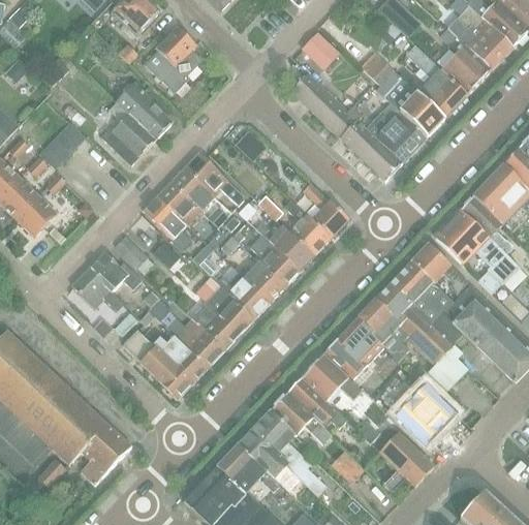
[(26,0),(20,6),(29,16),(39,5),(33,0),(26,0)]
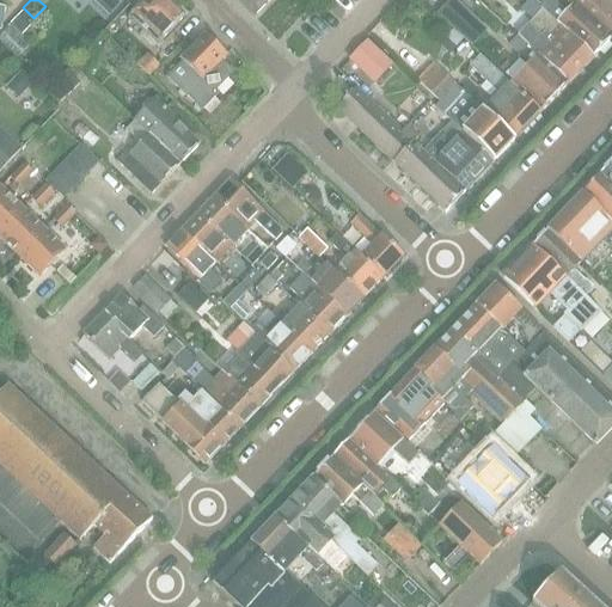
[(97,0),(108,10),(116,0),(97,0)]
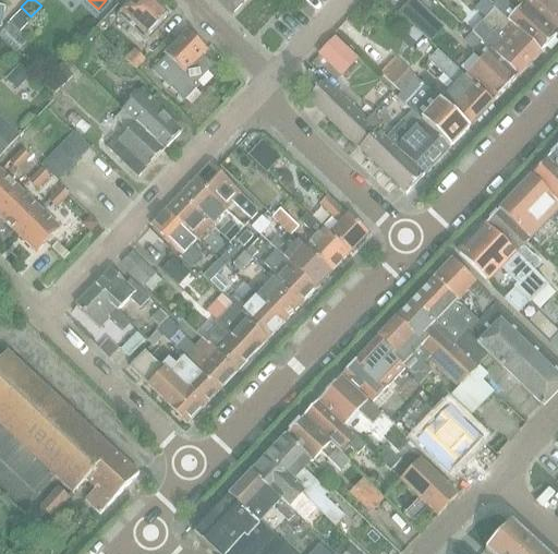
[(128,0),(120,9),(116,13),(142,38),(168,12),(155,0),(128,0)]
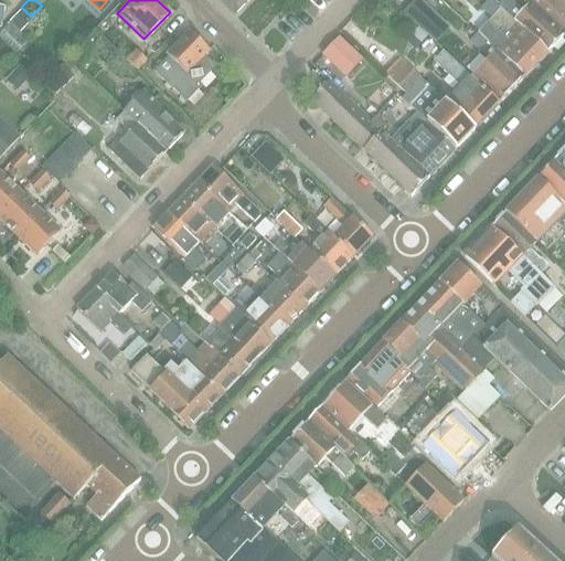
[(221,0),(234,13),(246,0),(221,0)]
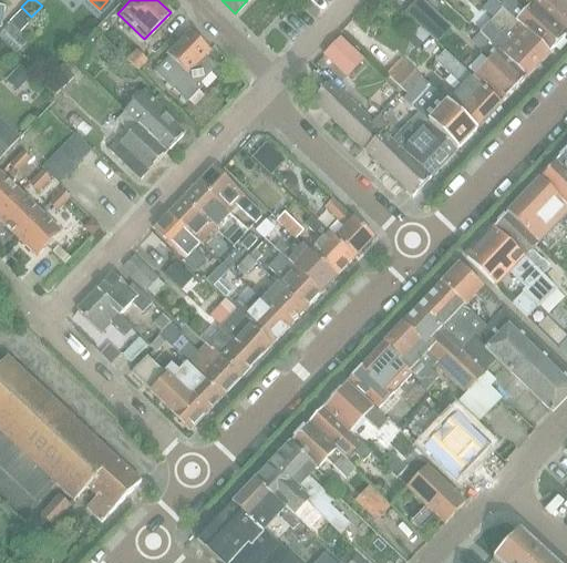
[(482,30),(480,32),(526,74),(550,50),(501,3),(496,0),(490,0),(484,6),(495,16),(493,18),(491,20),(482,30)]
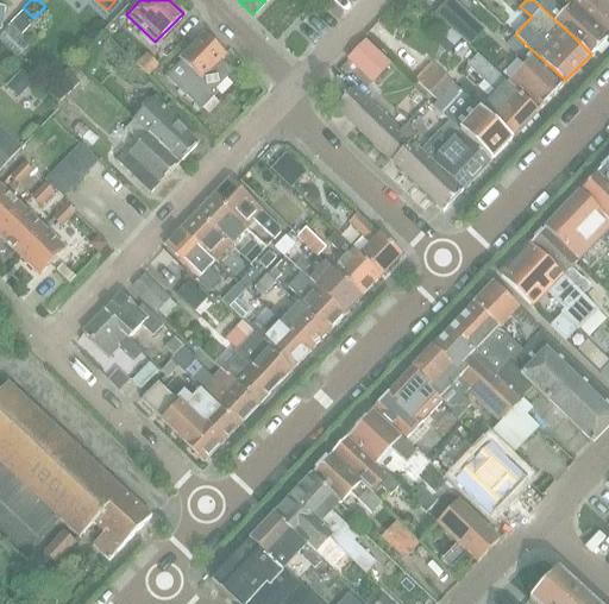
[(541,0),(538,4),(591,54),(607,37),(570,2),(565,7),(556,0),(541,0)]
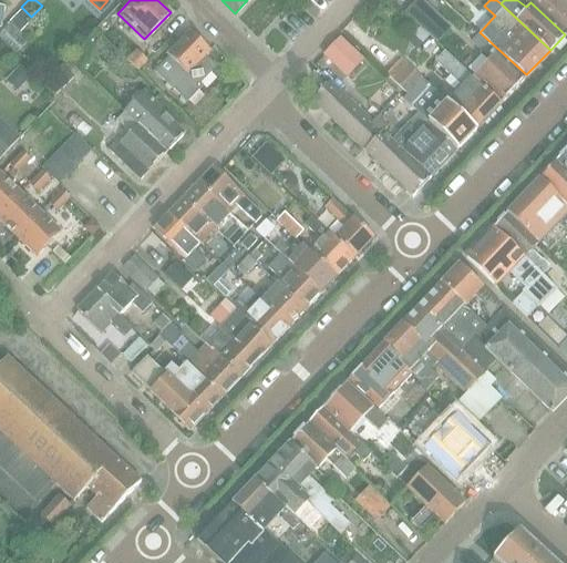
[(528,0),(531,2),(565,34),(566,32),(566,6),(560,0),(528,0)]
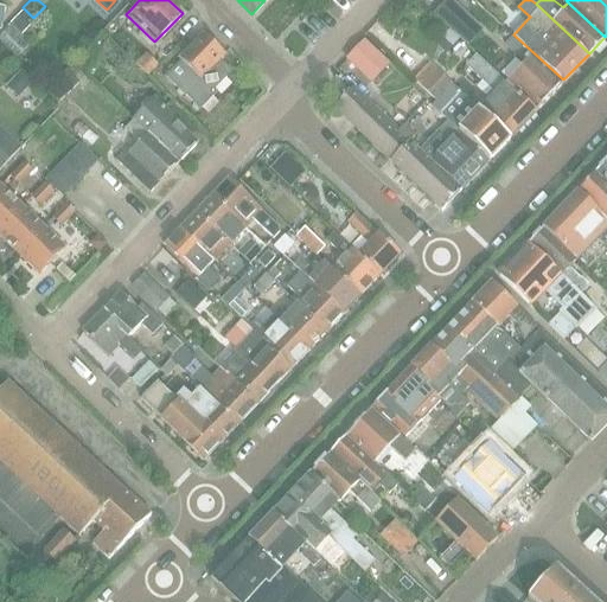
[(23,7),(12,19),(23,30),(33,18),(23,7)]
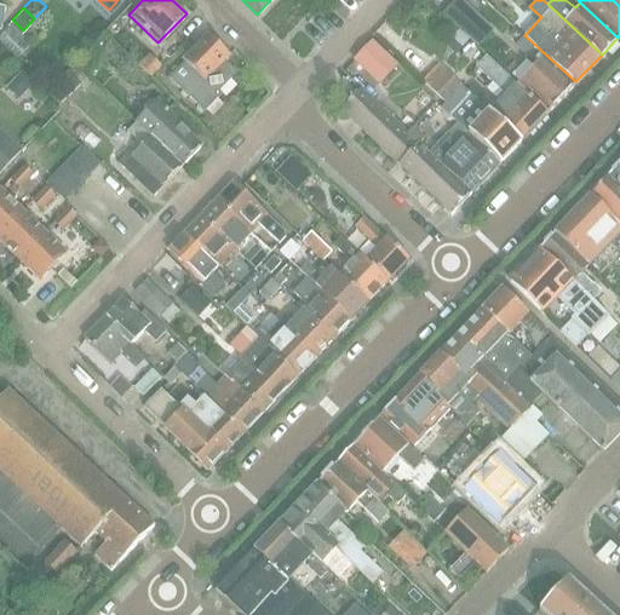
[(495,28),(474,7),(457,23),(478,44),(495,28)]
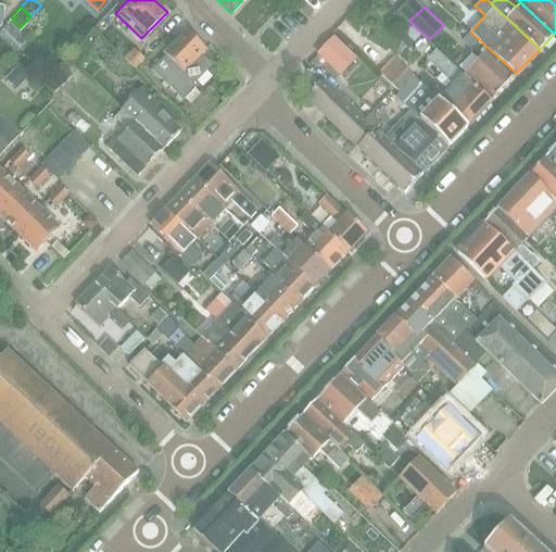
[(166,52),(152,67),(182,98),(199,83),(197,80),(212,63),(202,52),(206,48),(186,28),(174,40),(165,49),(164,50),(166,52)]
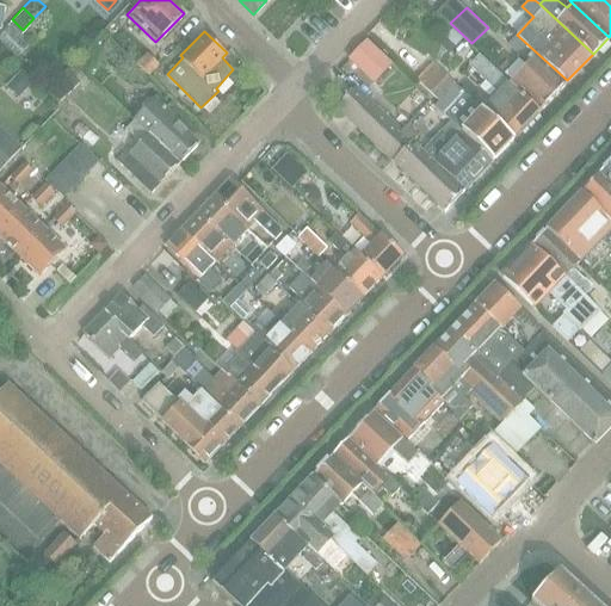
[(526,61),(510,79),(541,109),(567,80),(517,35),(508,43),(526,61)]
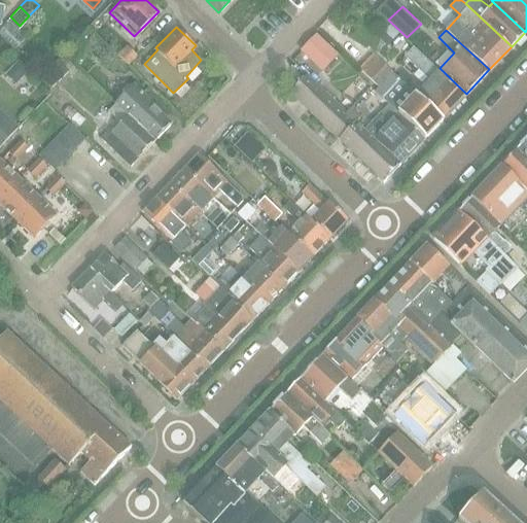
[(157,32),(149,40),(156,46),(165,38),(157,32)]
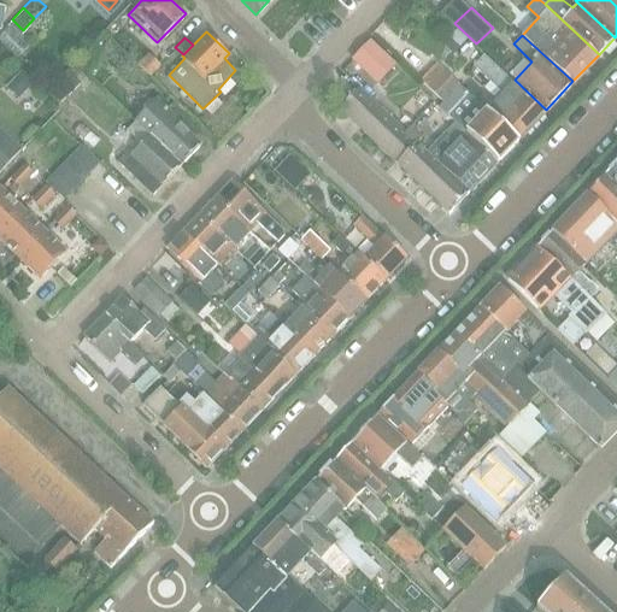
[(353,58),(377,81),(394,63),(370,40),(353,58)]
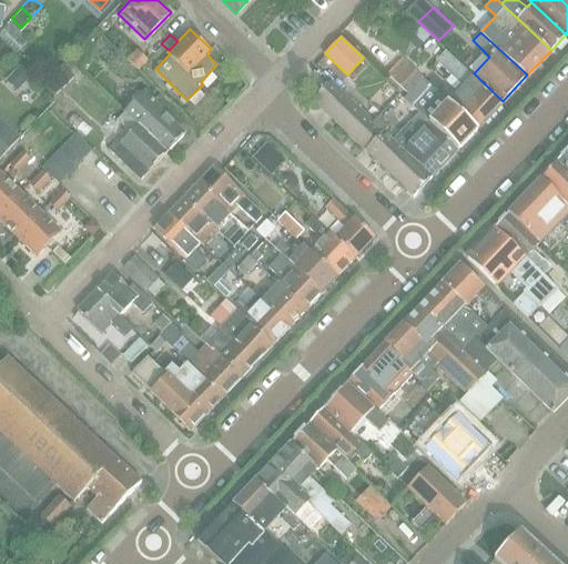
[(137,48),(128,57),(139,67),(146,58),(137,48)]
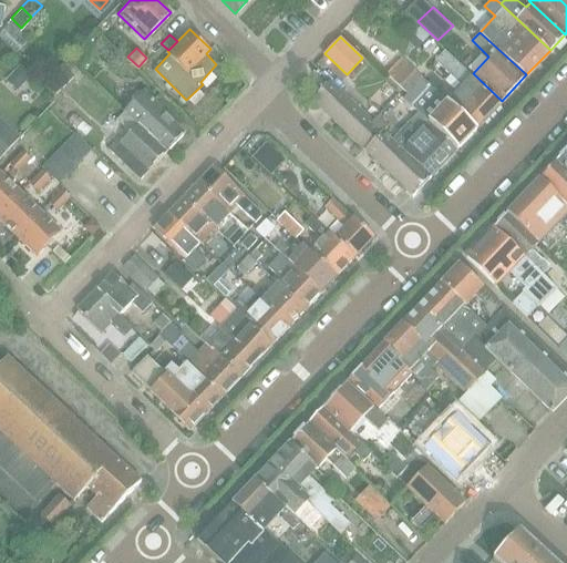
[(462,84),(447,100),(477,126),(502,101),(473,73),(472,74),(444,48),(434,58),(443,67),(462,84)]
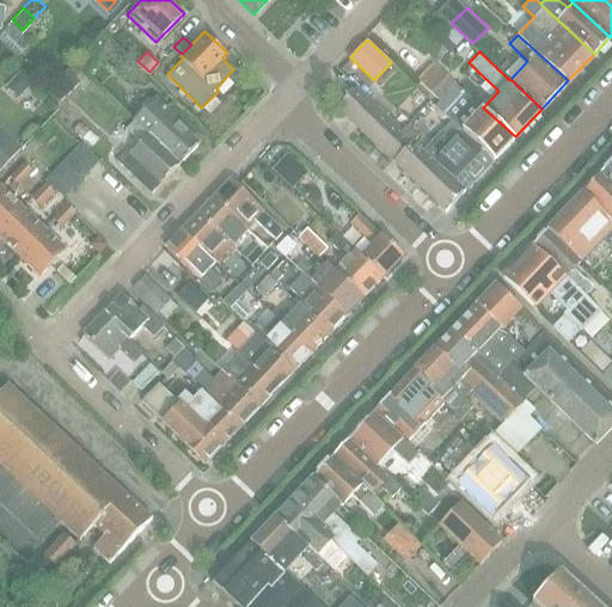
[(433,59),(415,75),(439,99),(456,81),(433,59)]
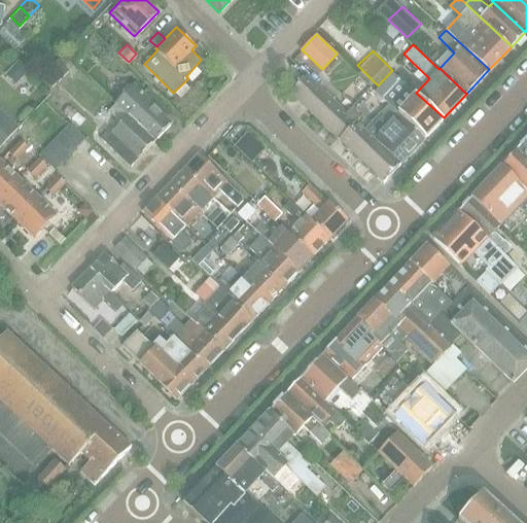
[(5,72),(15,81),(29,67),(19,58),(5,72)]
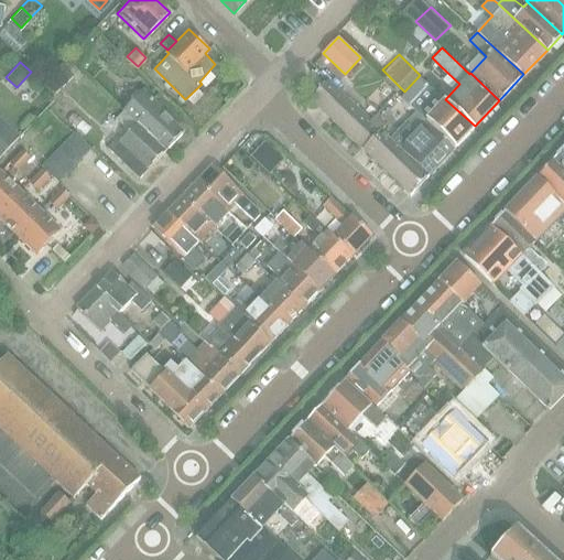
[(45,82),(54,92),(75,73),(65,63),(45,82)]
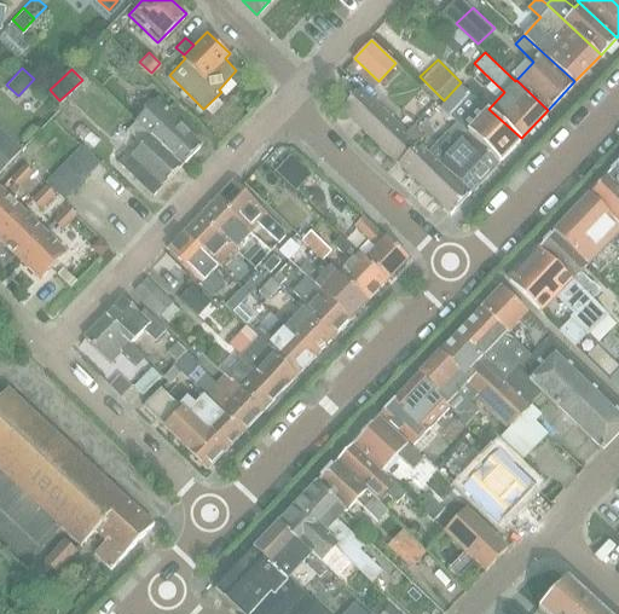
[(473,81),(467,87),(476,97),(482,91),(473,81)]
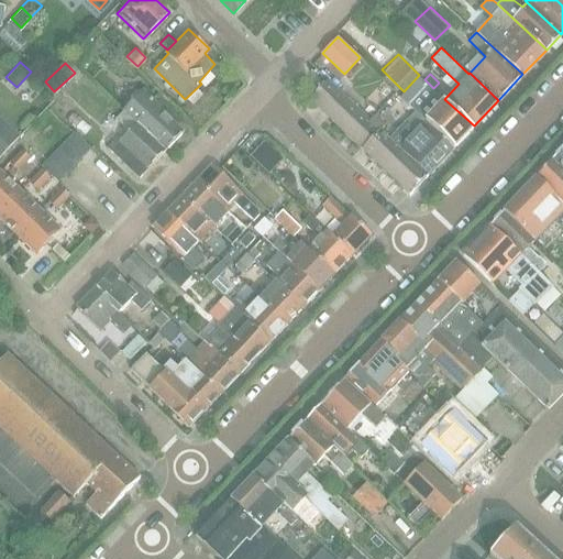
[(416,109),(415,110),(454,146),(474,125),(444,99),(433,88),(424,79),(419,75),(404,91),(400,95),(416,109)]
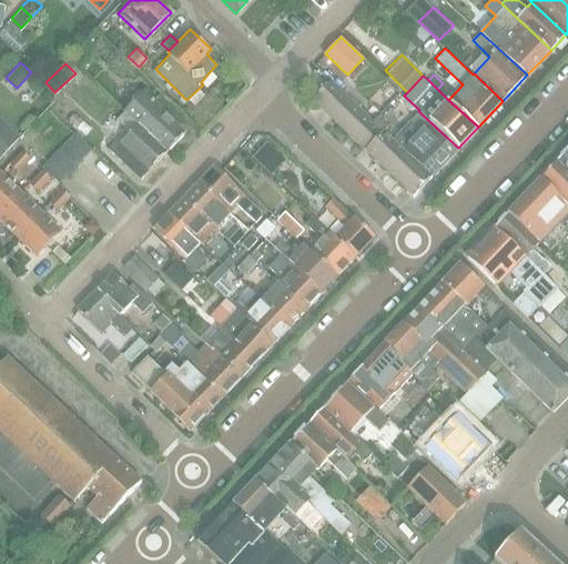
[(321,88),(312,98),(363,147),(413,195),(430,175),(398,144),(383,130),(389,123),(378,112),(372,119),(330,79),(321,88)]
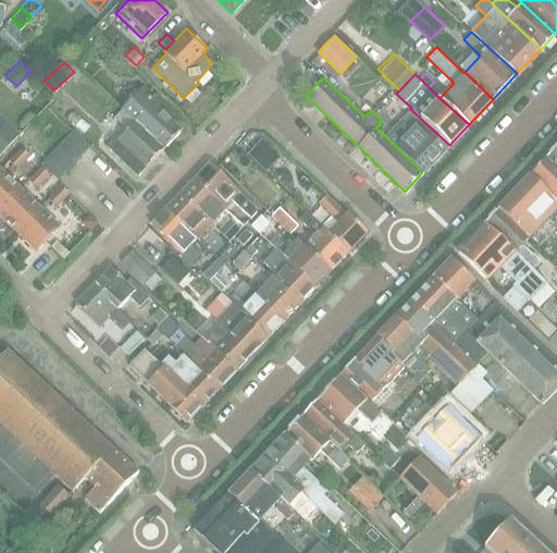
[(128,99),(121,107),(135,120),(163,147),(180,128),(156,106),(158,103),(140,87),(138,89),(134,89),(128,96),(128,99)]
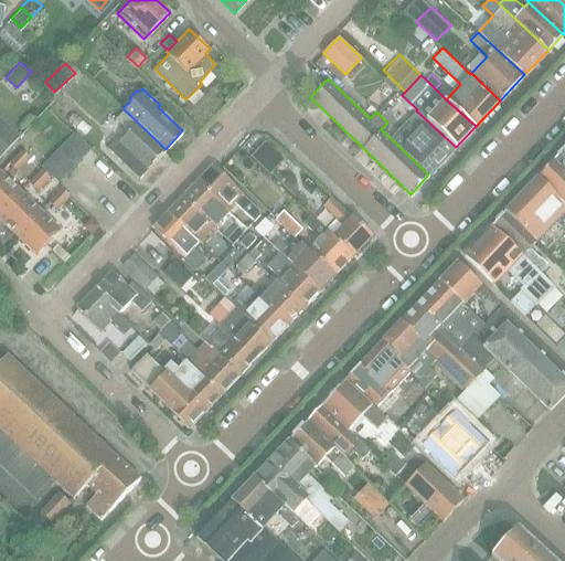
[(137,122),(123,108),(117,115),(129,129),(123,137),(119,134),(107,146),(139,177),(166,149),(137,122)]
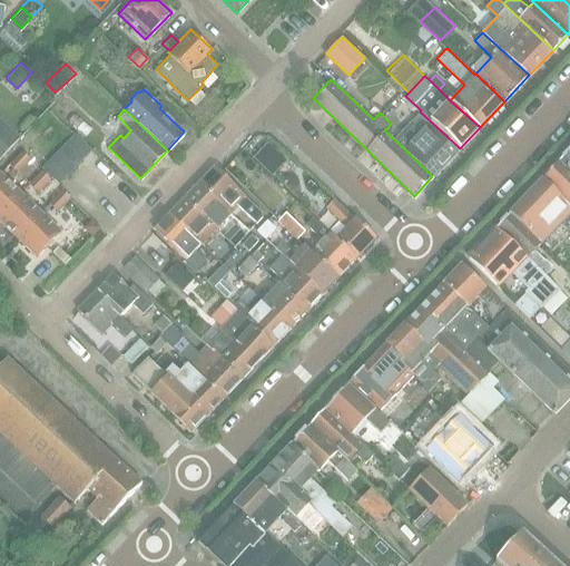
[(403,142),(400,145),(433,176),(460,148),(420,111),(411,118),(422,129),(406,145),(403,142)]
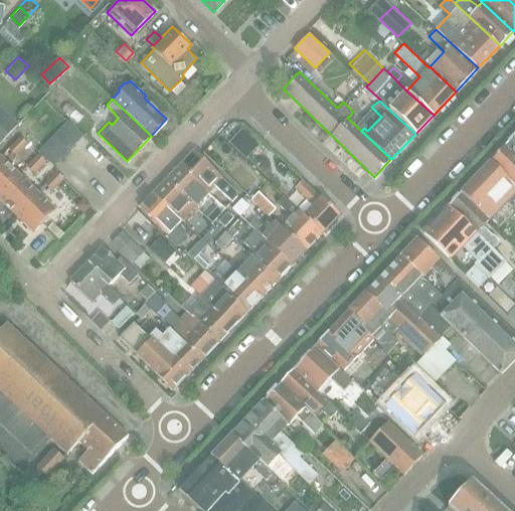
[(0,142),(17,125),(0,108),(0,142)]
